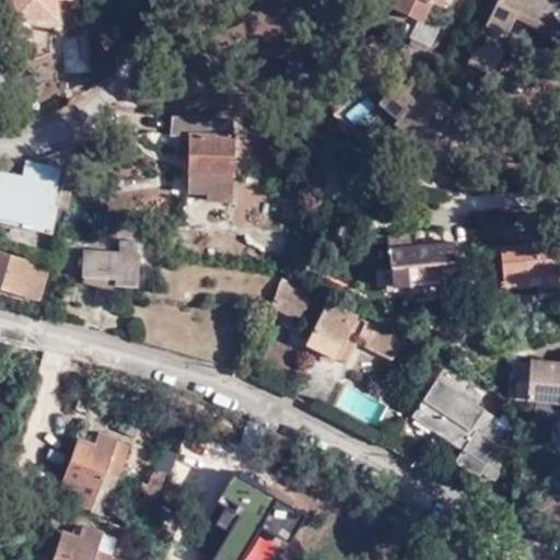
[(8,0),(10,39),(31,39),(30,21),(51,20),(51,1),(51,0),(8,0)]
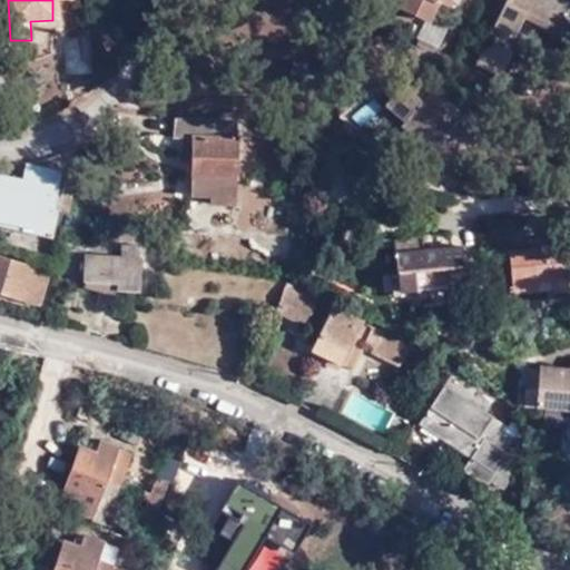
[(455,0),(401,0),(401,2),(430,16),(436,0),(449,0),(454,2),(455,0)]
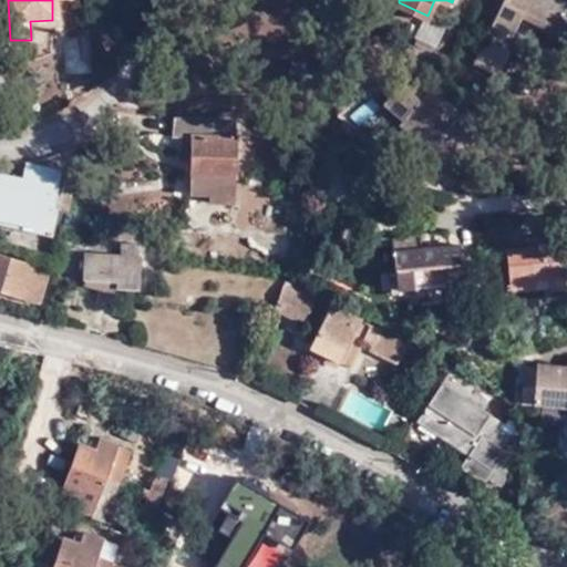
[(519,19),(566,40),(566,6),(553,0),(504,0),(491,29),(511,38),(519,19)]
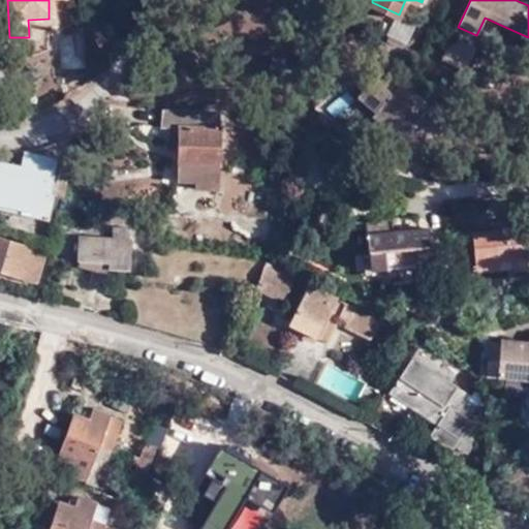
[(450,34),(443,62),(469,68),(476,40),(450,34)]
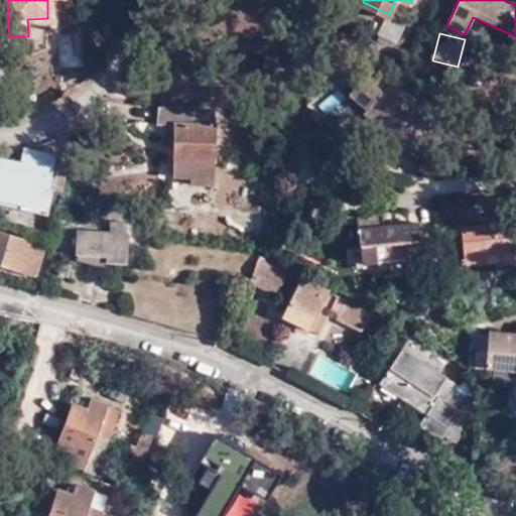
[(47,83),(76,77),(69,44),(40,50),(47,83)]
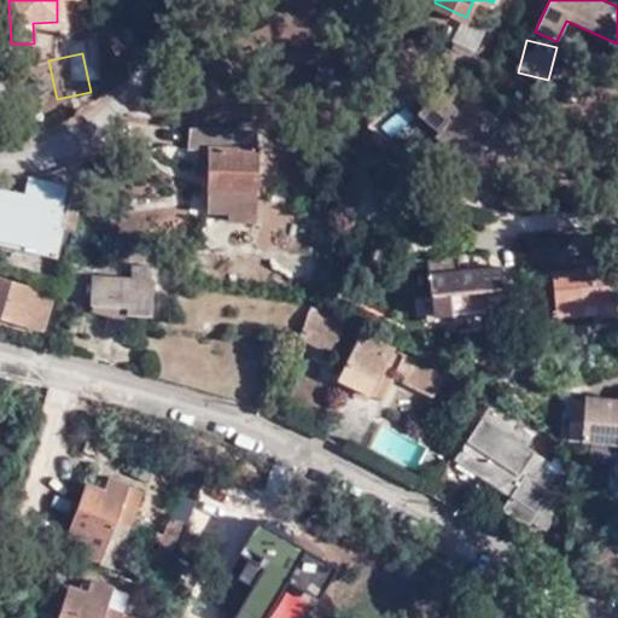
[(488,99),(477,97),(455,89),(447,97),(460,109),(465,104),(474,112),(479,109),(488,99)]
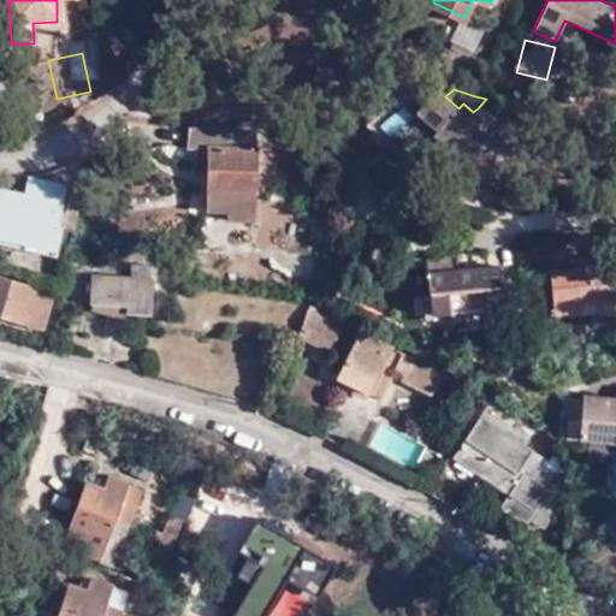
[(445,96),(442,93),(419,116),(440,135),(437,140),(489,185),(526,143),(504,123),(491,137),(479,126),(487,118),(478,108),(473,112),(463,104),(458,108),(445,96)]
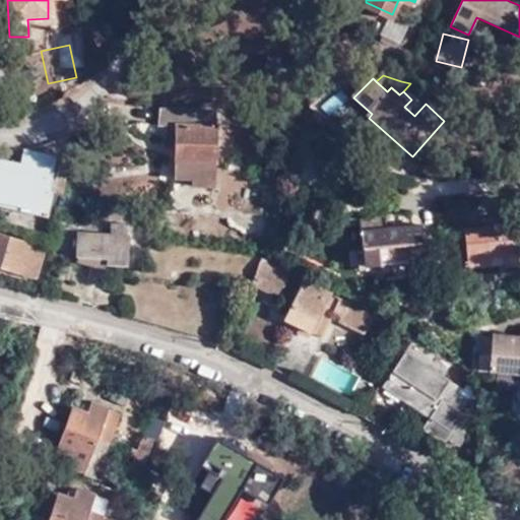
[(173,163),(213,164),(214,116),(204,113),(157,111),(157,126),(174,127),(173,163)]
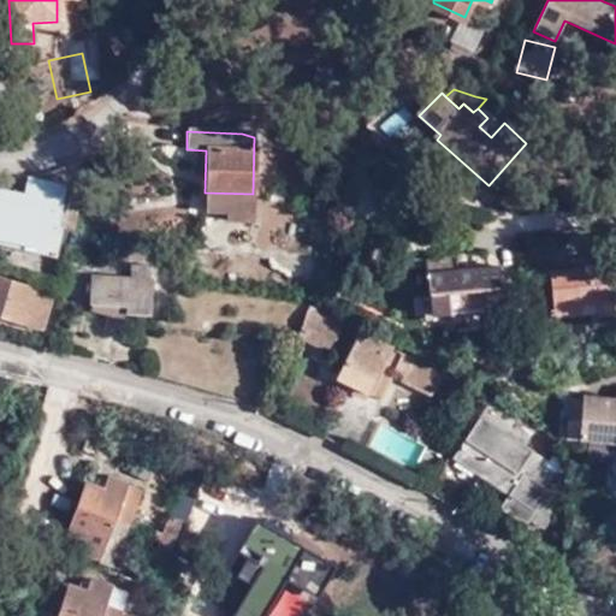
[(37,200),(43,183),(31,181),(28,197),(37,200)]
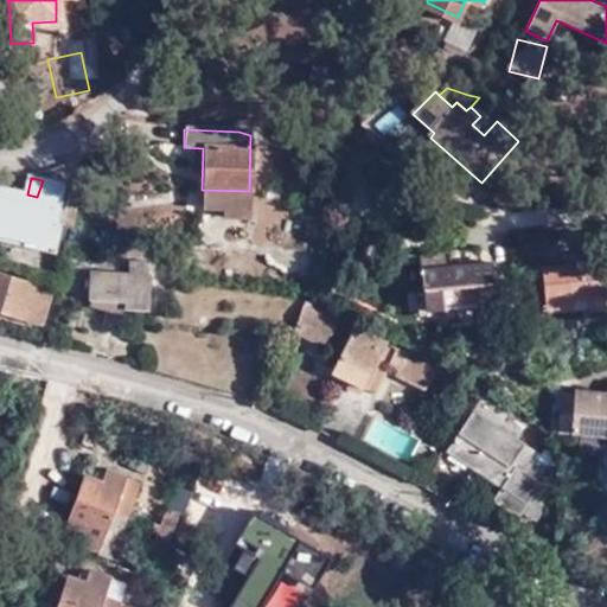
[(0,231),(48,242),(55,216),(70,219),(77,190),(43,180),(37,197),(27,195),(0,189),(0,231)]
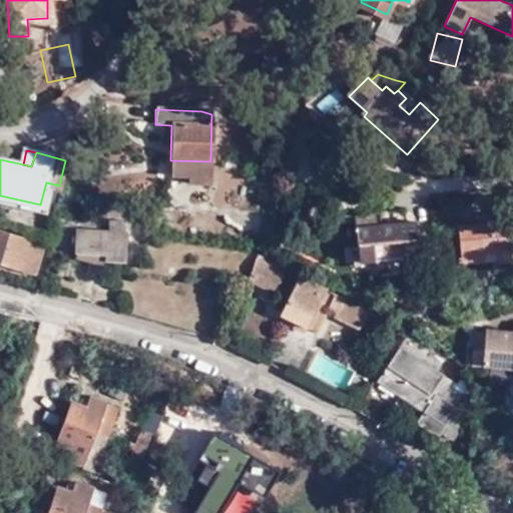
[(170,172),(186,172),(210,173),(210,161),(170,160),(170,172)]
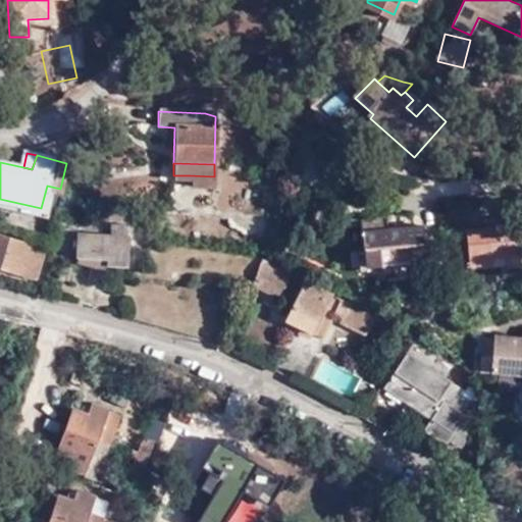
[(213,184),(214,176),(190,175),(190,184),(213,184)]
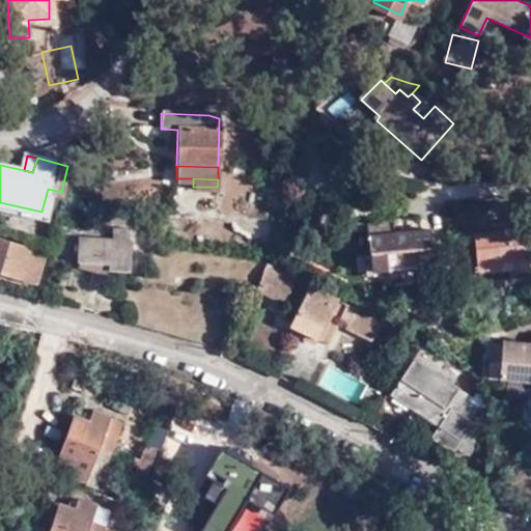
[(504,239),(491,240),(470,242),(475,279),(499,277),(498,270),(530,264),(530,233),(526,234),(525,228),(503,230),(504,239)]
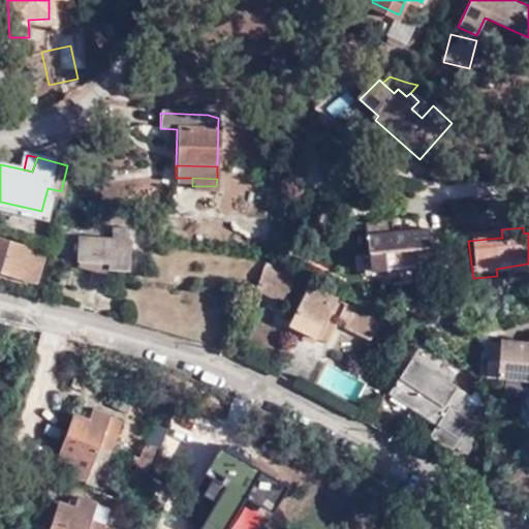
[(106,262),(125,263),(126,241),(127,230),(110,228),(109,239),(78,236),(76,254),(106,256),(106,262)]
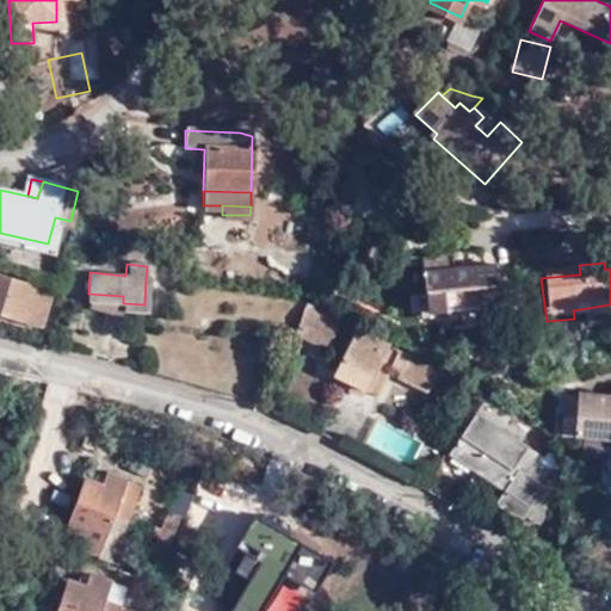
[(423,269),(425,313),(485,308),(481,264),(423,269)]
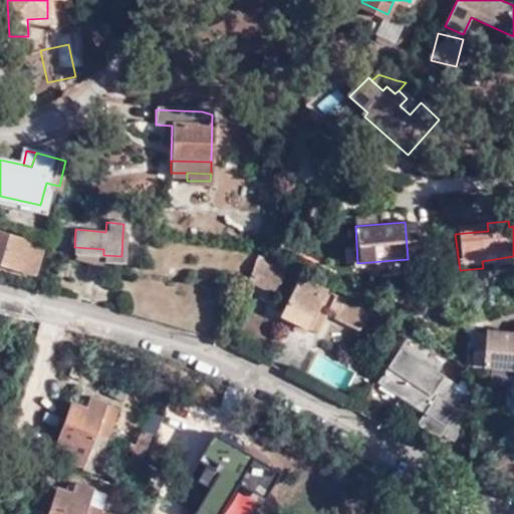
[(474,224),(475,232),(488,231),(487,223),(474,224)]
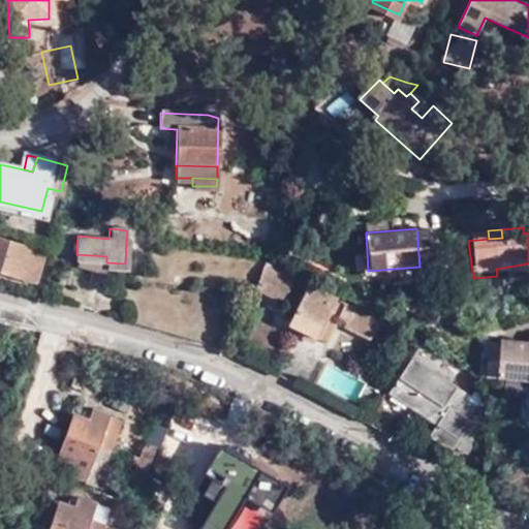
[(0,272),(34,283),(44,250),(0,234),(0,272)]
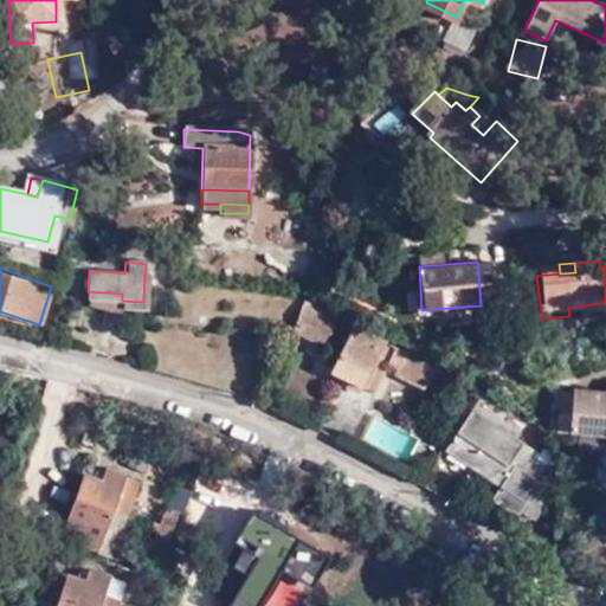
[(122,294),(88,291),(86,304),(122,313),(122,301),(122,294)]
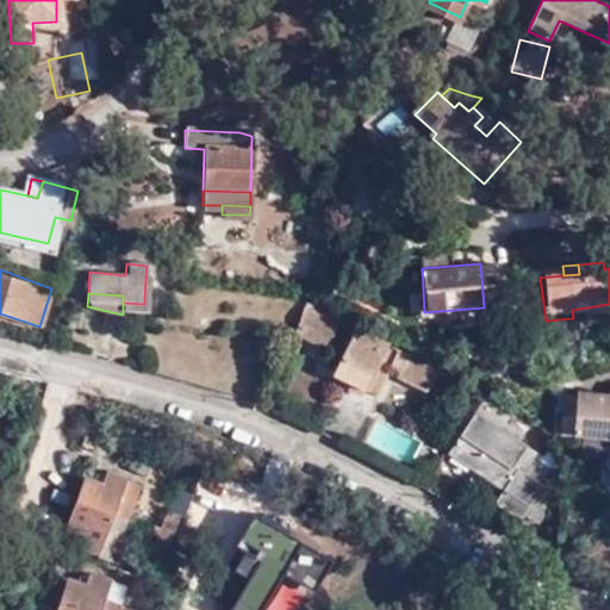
[(305,303),(297,330),(327,344),(338,319),(305,303)]
